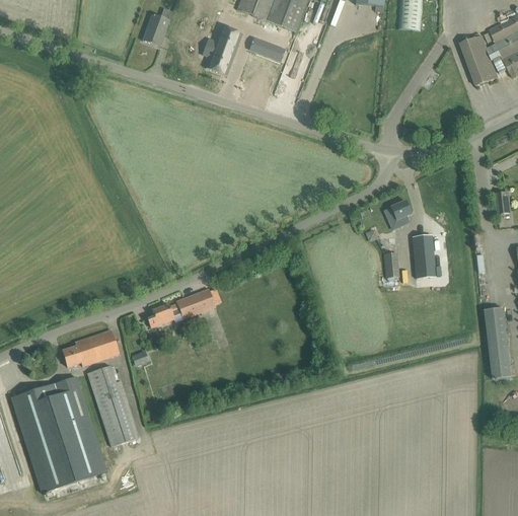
[(239,0),(236,9),(294,31),(306,0),(239,0)]
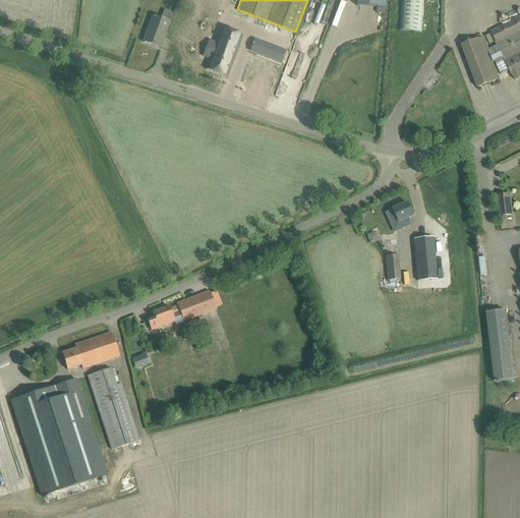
[(403,0),(402,29),(421,29),(422,0),(403,0)]
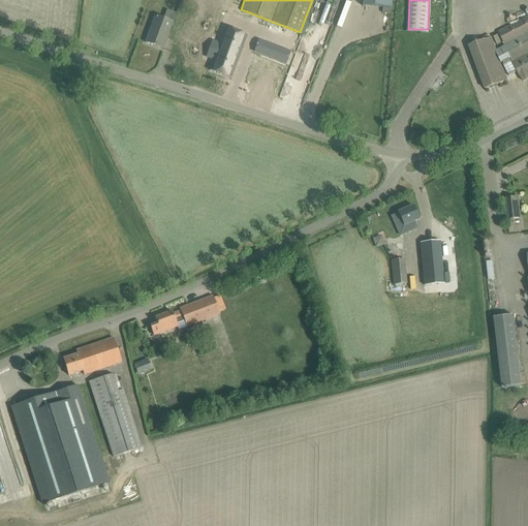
[(527,75),(527,11),(497,28),(507,50),(521,75),(522,79),(527,75)]
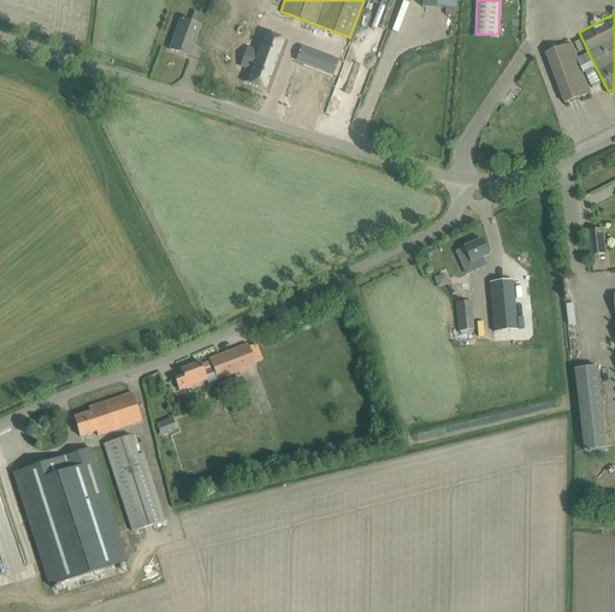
[(179,17),(172,35),(169,46),(189,53),(200,24),(179,17)]
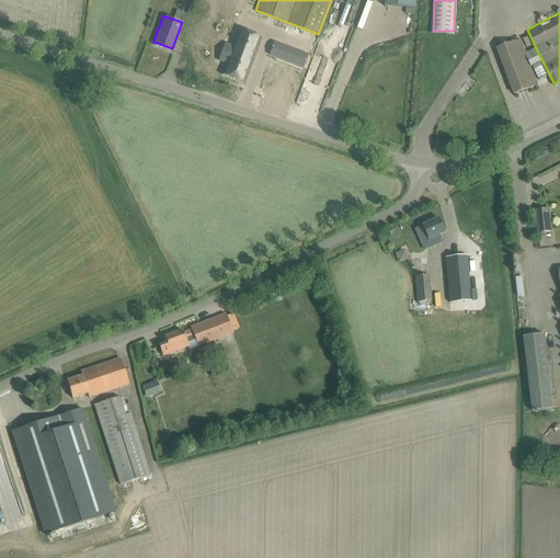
[(225,58),(218,76),(242,84),(260,35),(238,26),(236,26),(225,58)]
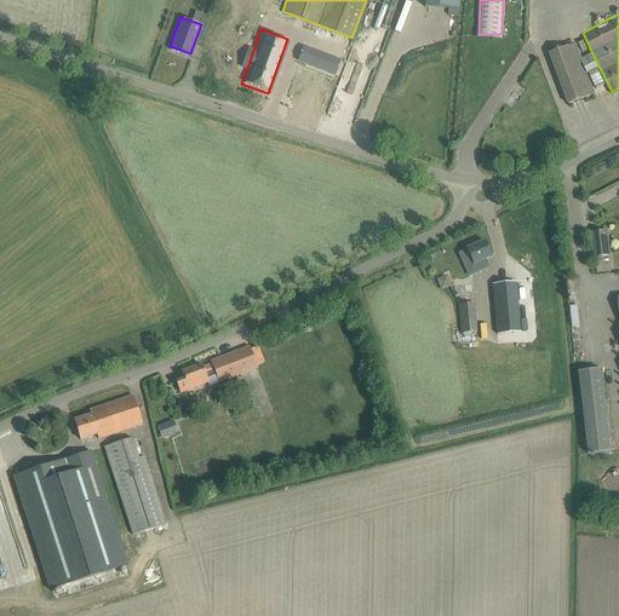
[(549,50),(563,90),(568,102),(594,91),(585,69),(579,52),(574,40),(549,50)]
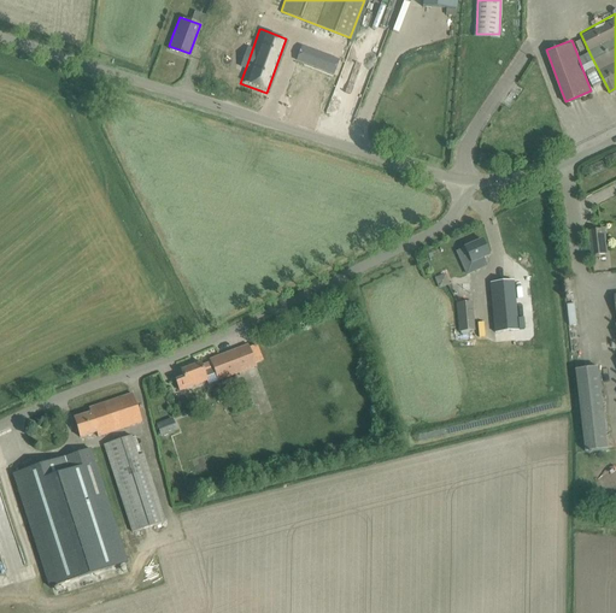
[(588,229),(591,252),(605,251),(603,227),(588,229)]
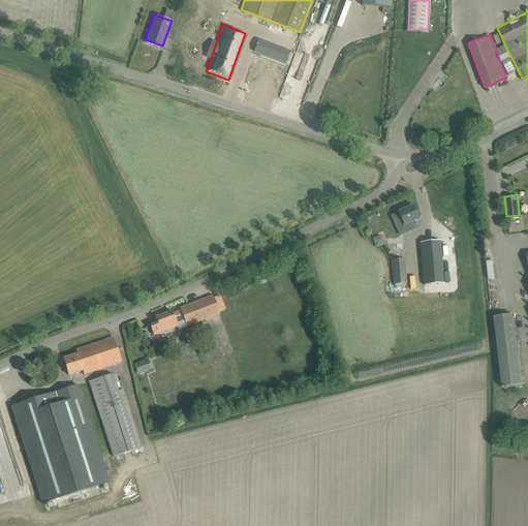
[(392,212),(394,216),(398,225),(418,216),(412,203),(392,212)]
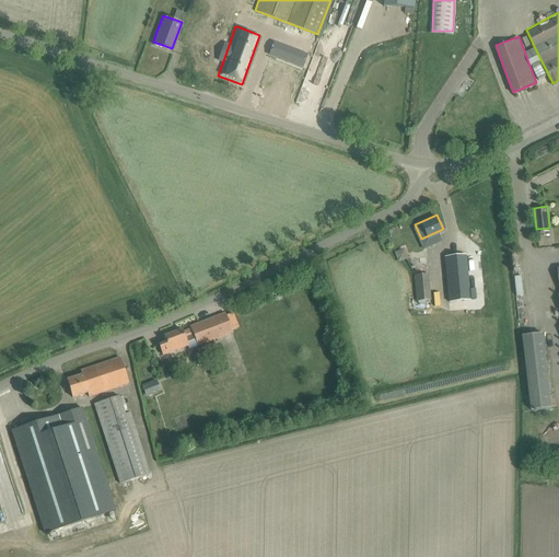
[(395,250),(399,258),(407,255),(404,246),(395,250)]
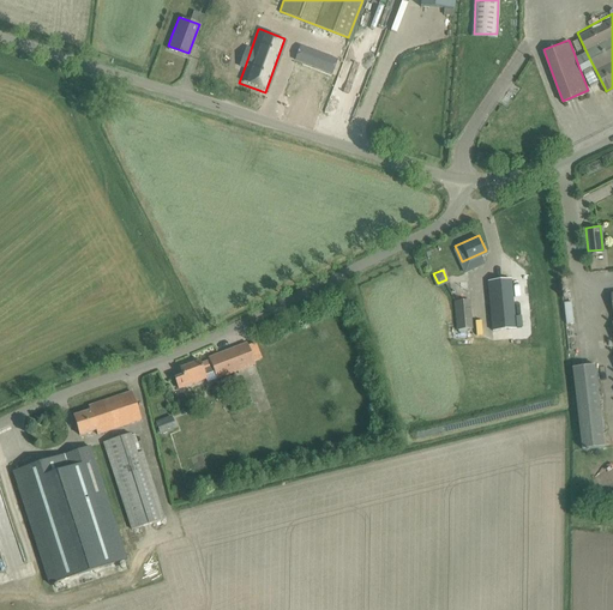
[(510,276),(487,278),(491,326),(515,324),(514,313),(510,276)]
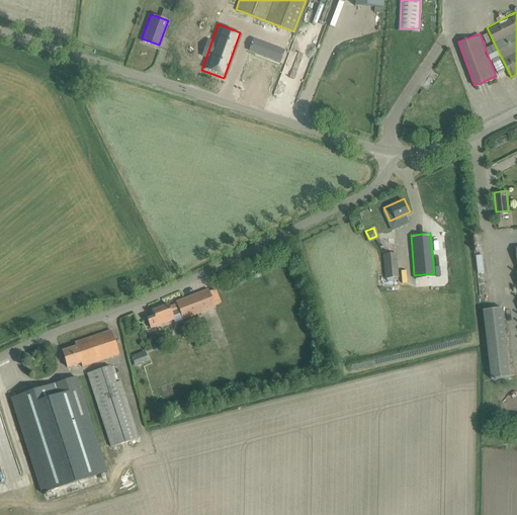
[(383,252),(385,277),(398,276),(395,251),(383,252)]
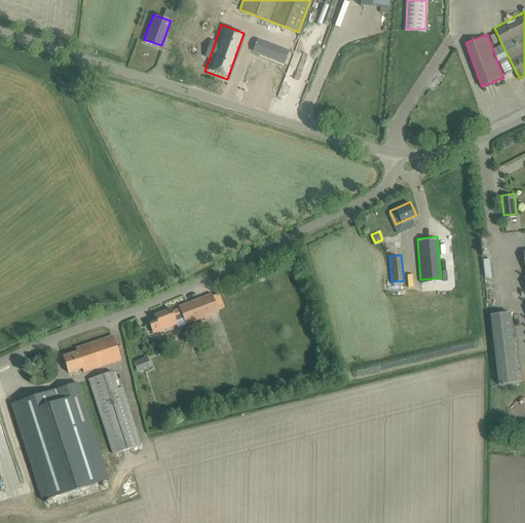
[(156,319),(149,322),(153,331),(177,323),(178,325),(185,322),(218,309),(215,301),(211,291),(178,304),(179,306),(171,309),(170,306),(154,312),(156,319)]
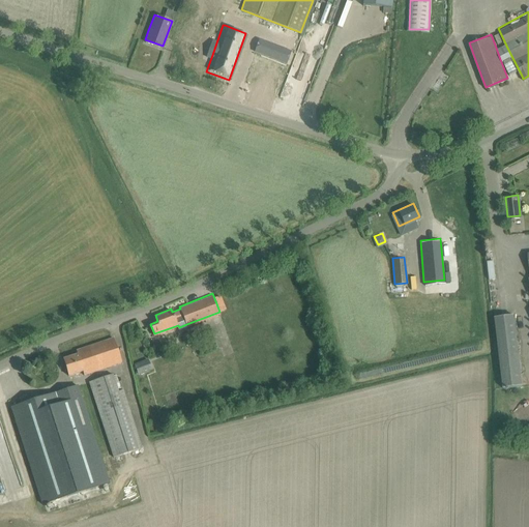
[(522,383),(513,313),(494,316),(502,385),(522,383)]
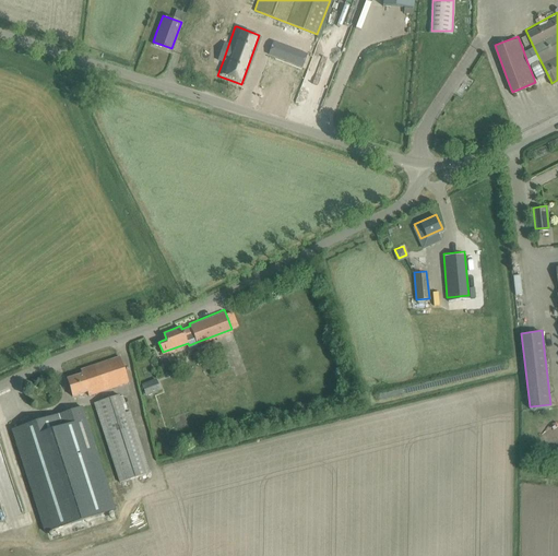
[(67,376),(72,394),(86,389),(87,393),(127,380),(119,354),(80,367),(81,371),(67,376)]
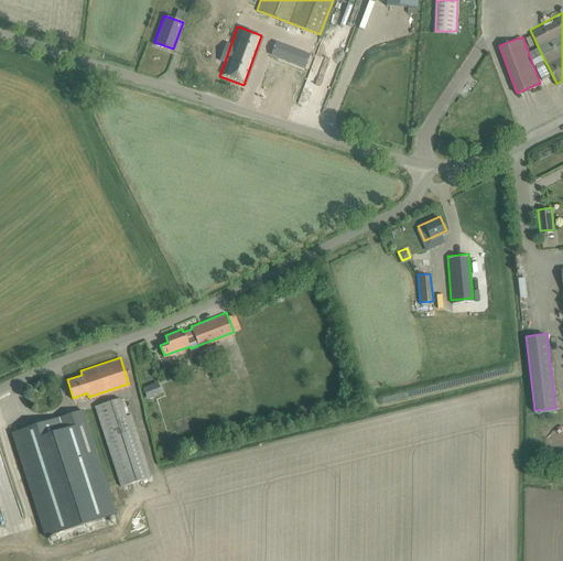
[(142,385),(145,396),(147,397),(161,391),(157,379),(142,385)]
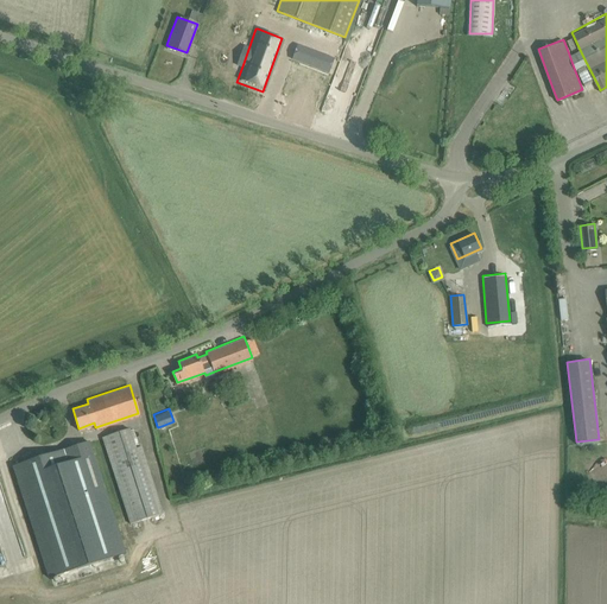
[(100,436),(130,522),(163,512),(140,444),(136,445),(130,426),(100,436)]
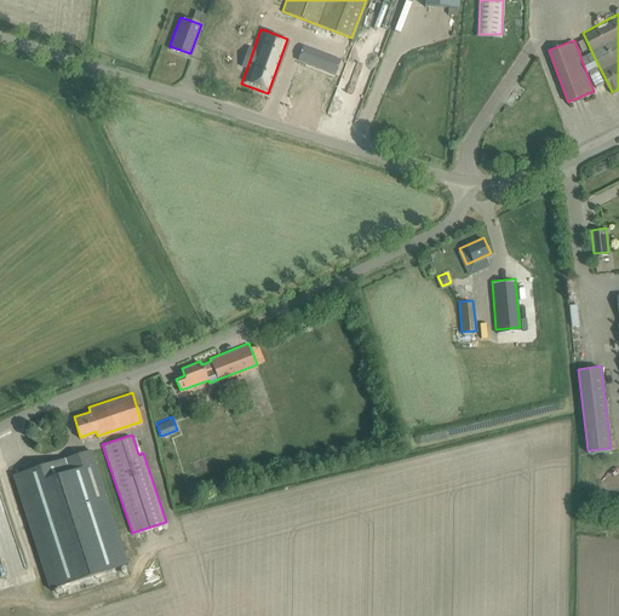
[(90,449),(10,475),(13,485),(32,540),(34,548),(38,560),(47,588),(127,563),(122,548),(119,535),(90,449)]
